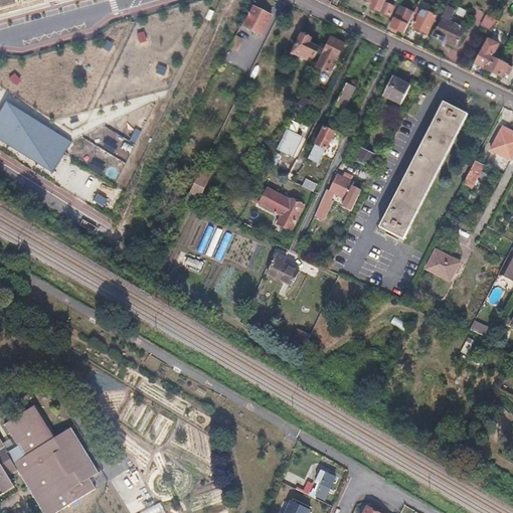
[(368,0),(369,1),(371,2),(369,6),(389,15),(394,5),(383,0),(368,0)]
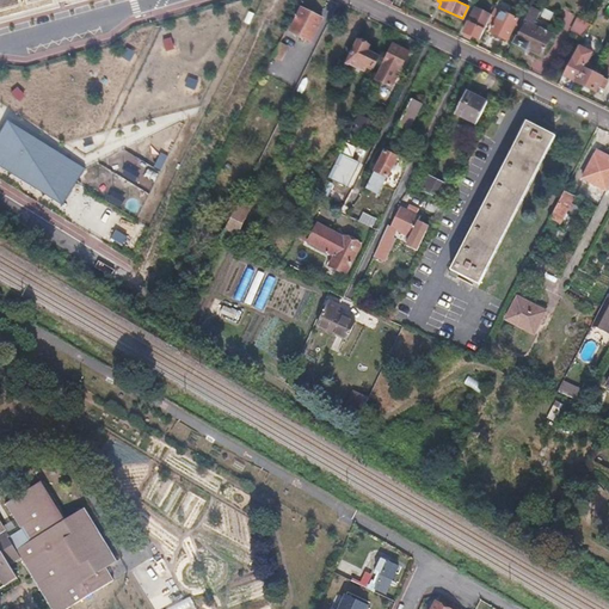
[(488,12),(473,4),(460,29),(477,37),(486,18),(488,12)]
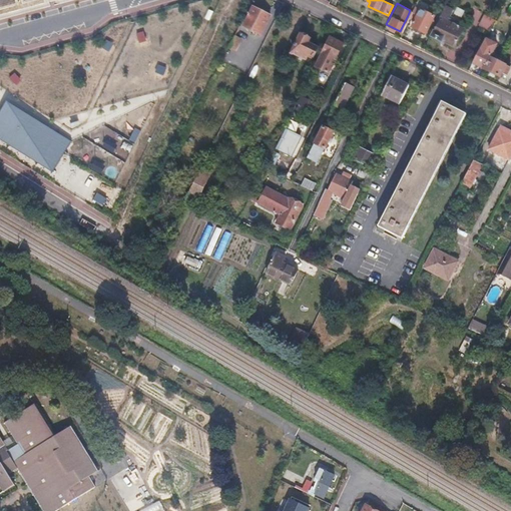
[(270,13),(251,4),(241,24),(260,33),(270,13)]
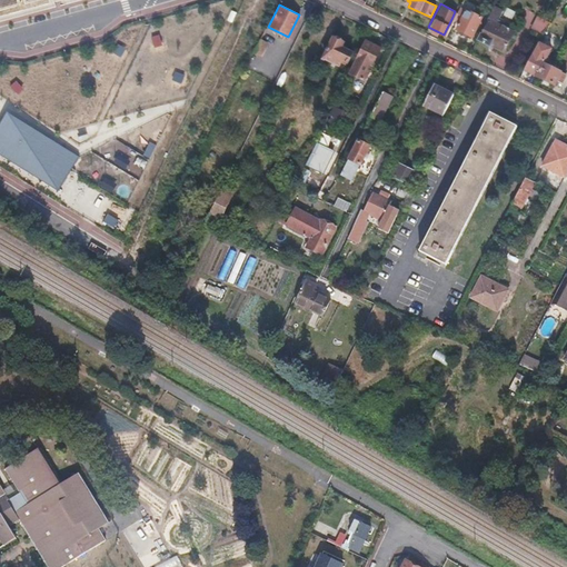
[(455,11),(453,17),(459,20),(455,28),(470,36),(476,23),(478,25),(480,20),(478,19),(479,16),(458,5),(455,11)]
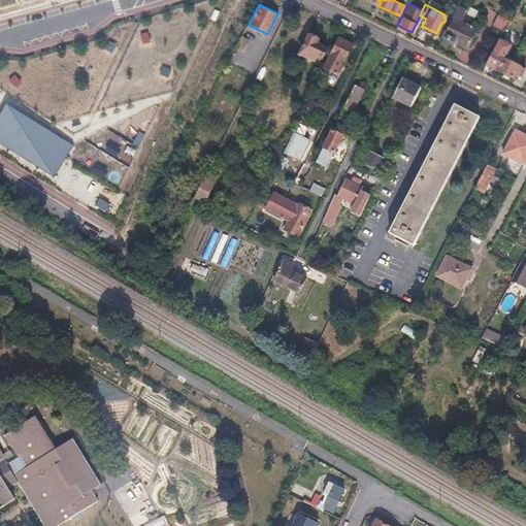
[(457,4),(452,15),(461,20),(466,7),(457,4)]
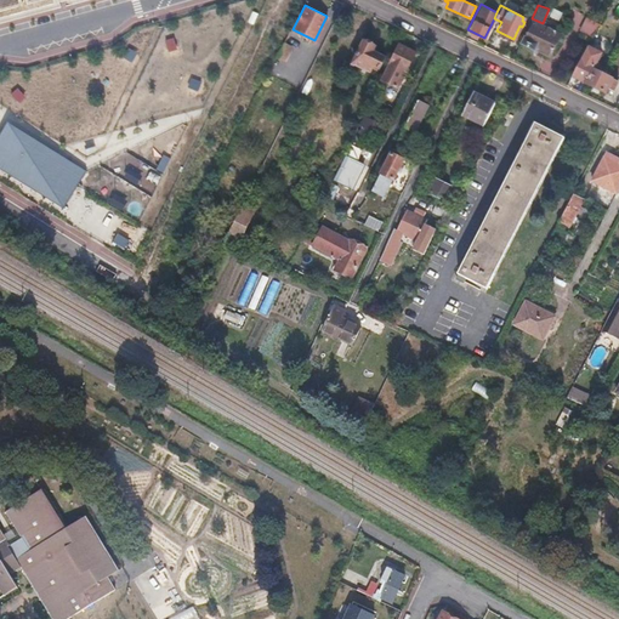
[(591,35),(598,21),(584,15),(578,28),(591,35)]
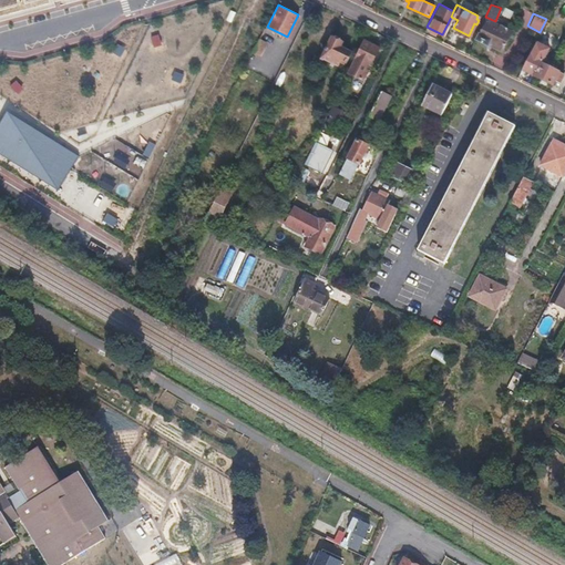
[(485,17),(475,39),(500,50),(510,28),(495,21),(485,17)]
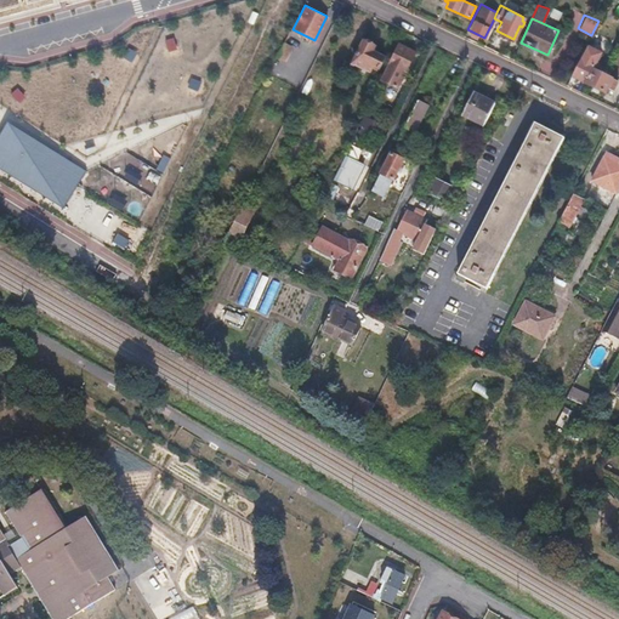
[(375,45),(363,39),(351,62),(370,73),(374,66),(379,68),(385,57),(373,50),(375,45)]
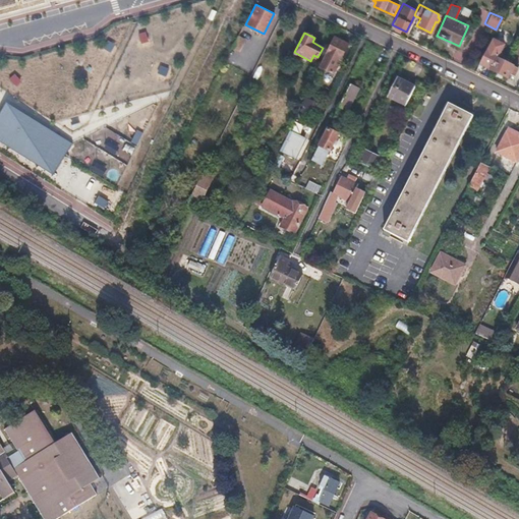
[(348,42),(333,35),(316,68),(332,75),(348,42)]
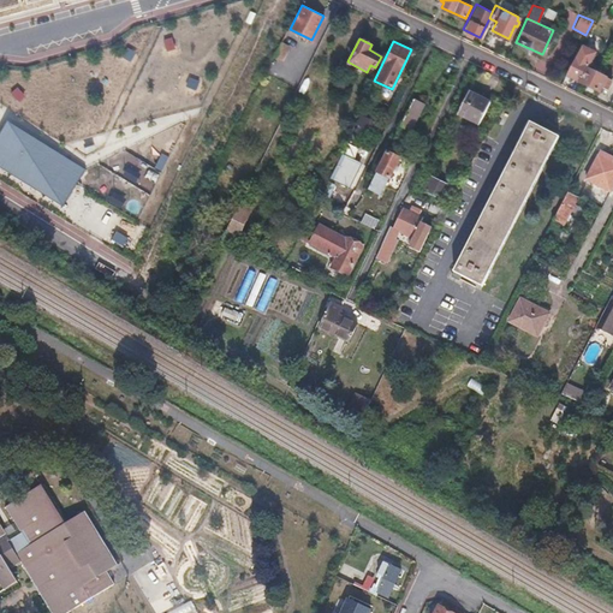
[(284,45),(279,42),(273,54),(278,57),(284,45)]
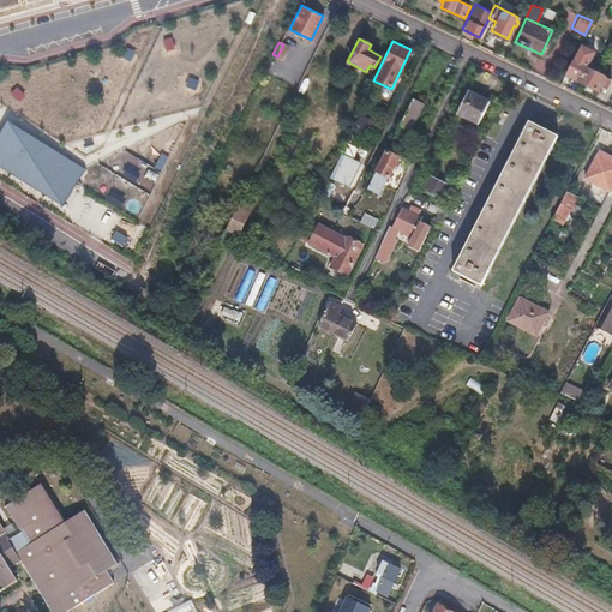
[(580,43),(579,46),(565,73),(580,81),(589,61),(594,51),(580,43)]
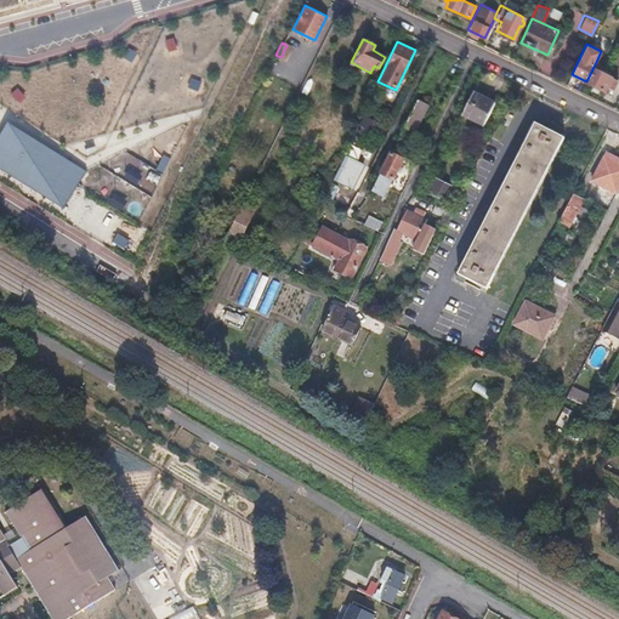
[(603,66),(596,62),(586,81),(585,83),(603,91),(606,86),(613,90),(618,79),(611,75),(614,71),(603,66)]
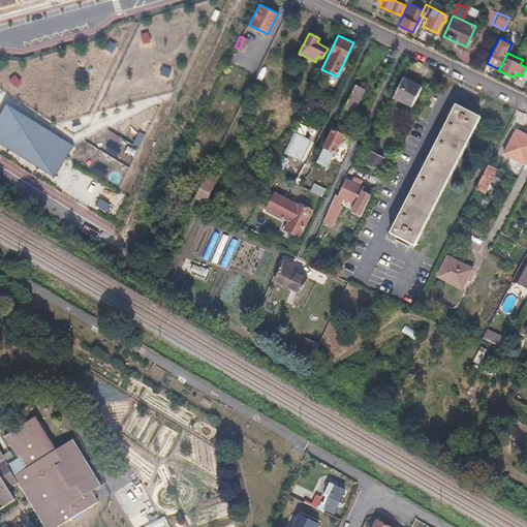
[(298,70),(291,67),(286,78),(292,81),(298,70)]
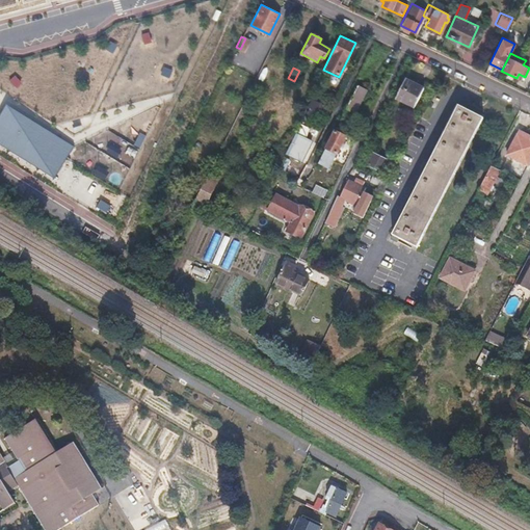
[(423,87),(403,78),(394,97),(414,106),(423,87)]
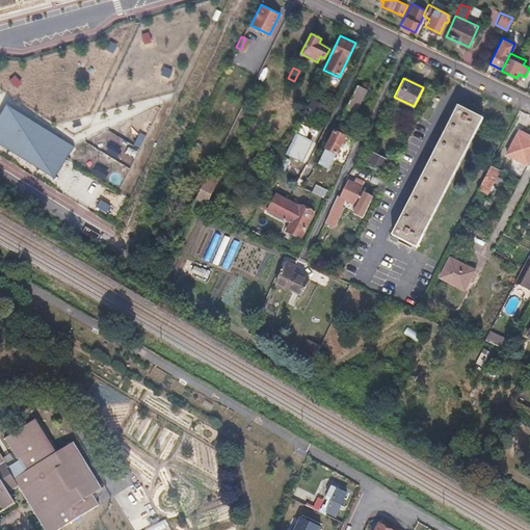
[(365,89),(356,85),(341,120),(348,123),(365,89)]
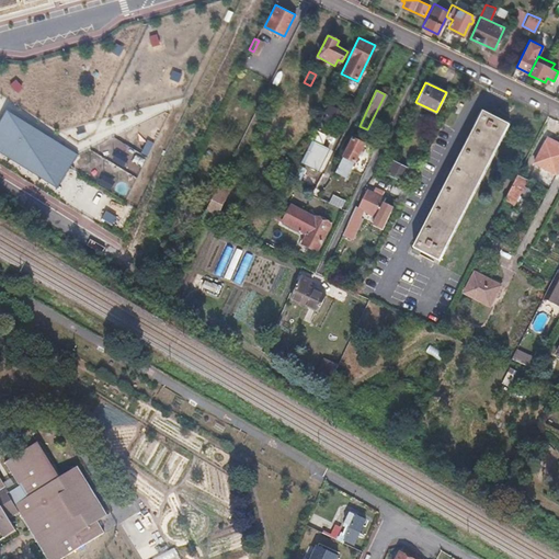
[(329,105),(326,112),(343,122),(348,114),(329,105)]
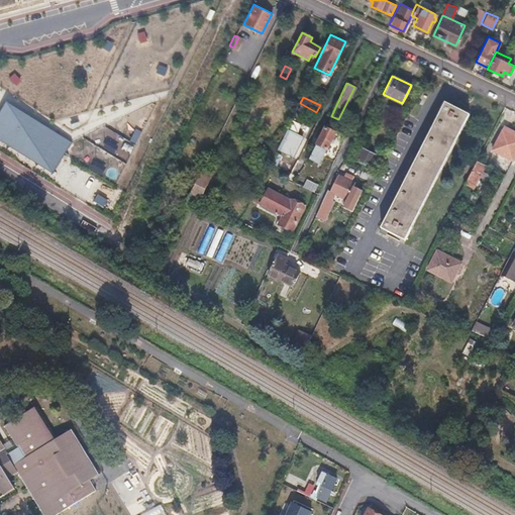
[(449,103),(445,101),(433,126),(383,226),(404,237),(468,112),(449,103)]
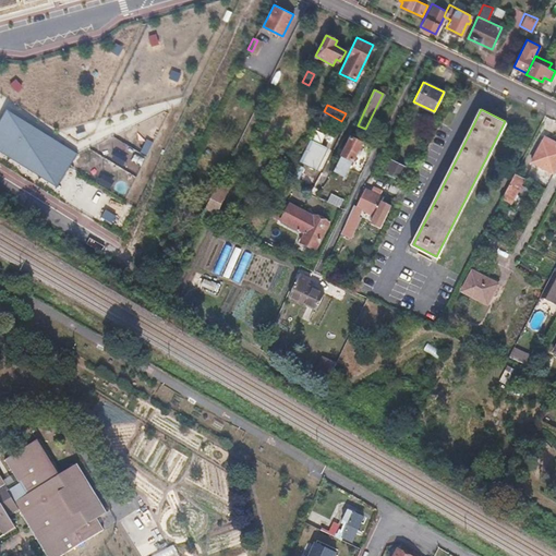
[(74,154),(8,110),(0,120),(0,153),(55,188),(67,168),(74,154)]
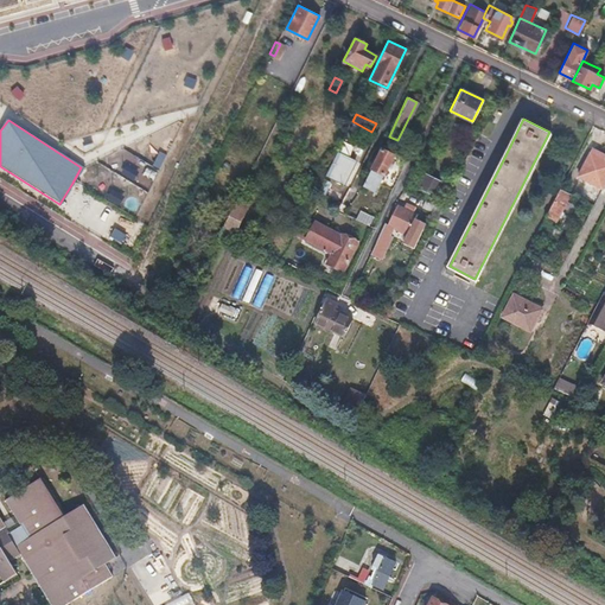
[(604,152),(591,146),(590,151),(604,158),(604,154),(604,152)]
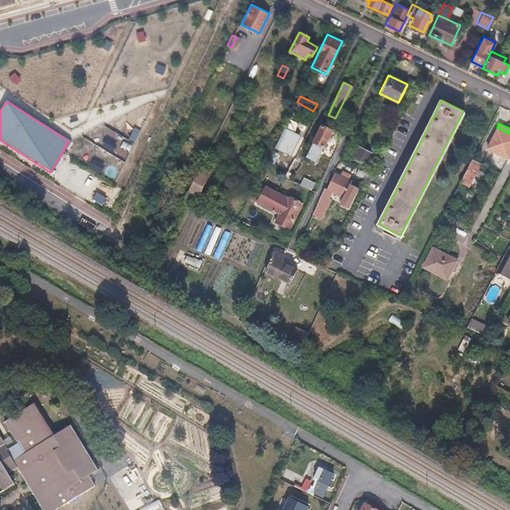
[(331,130),(321,125),(306,155),(314,160),(321,146),(322,147),(331,130)]
